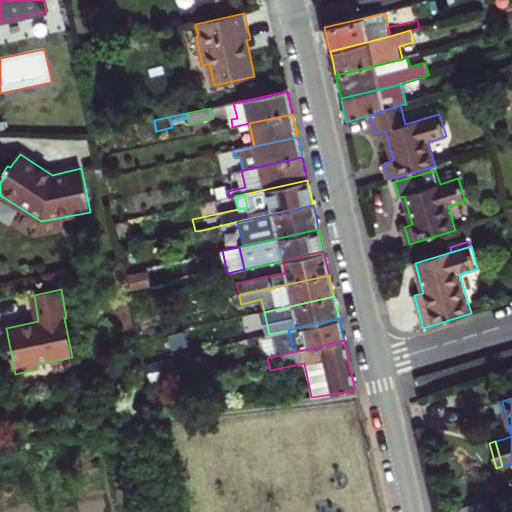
[(486,511),(483,501),(449,511),(486,511)]
